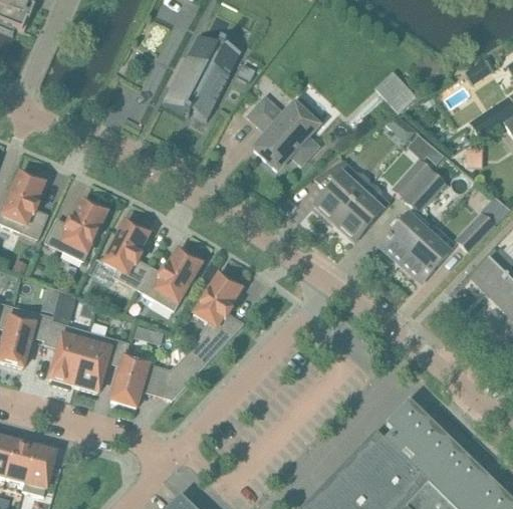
[(0,0),(0,27),(13,33),(14,32),(13,31),(15,26),(18,28),(24,30),(26,27),(35,4),(24,0),(0,0)]
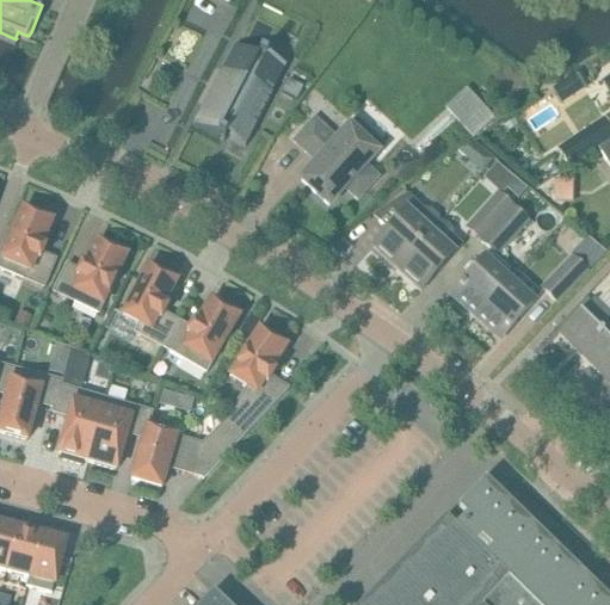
[(229,69),(211,103),(204,99),(195,121),(220,133),(222,129),(227,131),(246,141),(287,62),(262,49),(259,53),(235,41),(222,66),(229,69)]
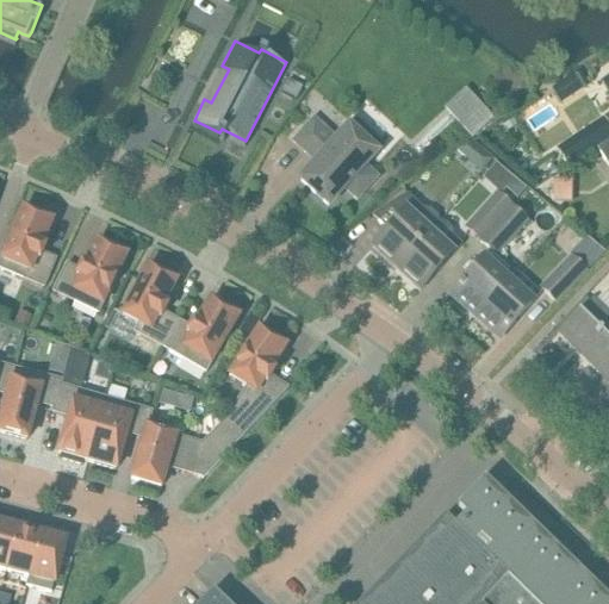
[(302,82),(287,74),(281,86),(296,93),(302,82)]
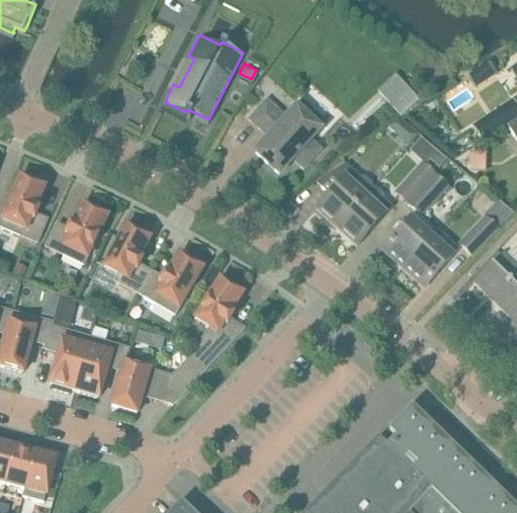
[(411,87),(393,103),(402,114),(420,97),(411,87)]
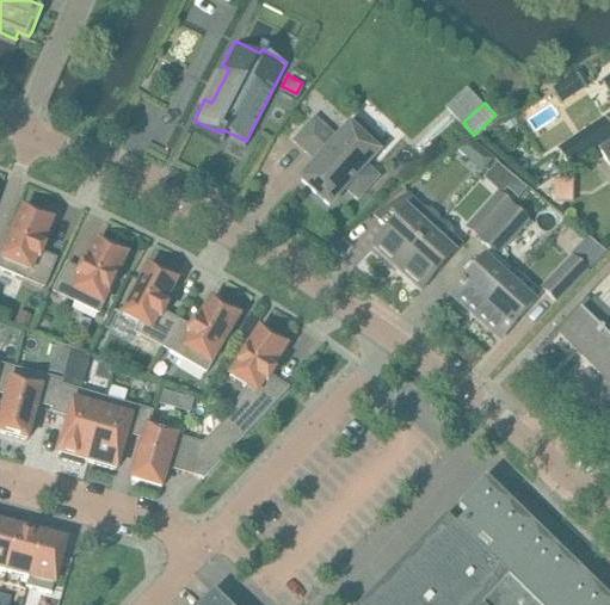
[(315,115),(294,137),(318,159),(301,177),(330,202),(346,184),(358,196),(379,173),(367,161),(379,149),(386,140),(357,115),(350,123),(338,135),(315,115)]
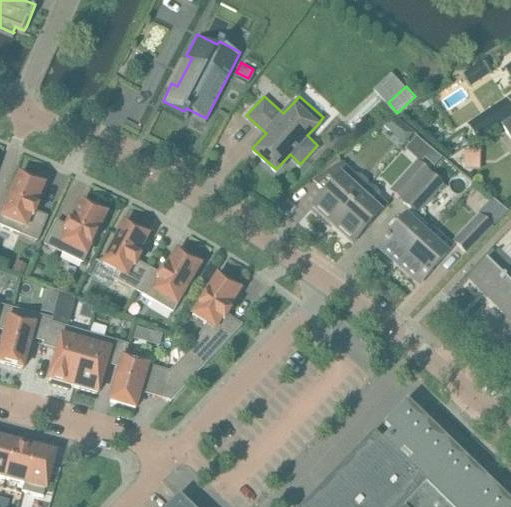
[(476,136),(501,120),(510,113),(510,101),(508,97),(492,107),(468,123),(476,136)]
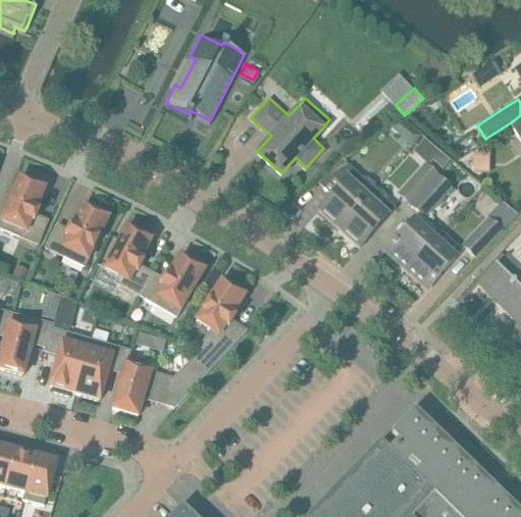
[(400,113),(391,124),(398,131),(401,134),(412,144),(422,133),(411,122),(410,122),(400,113)]
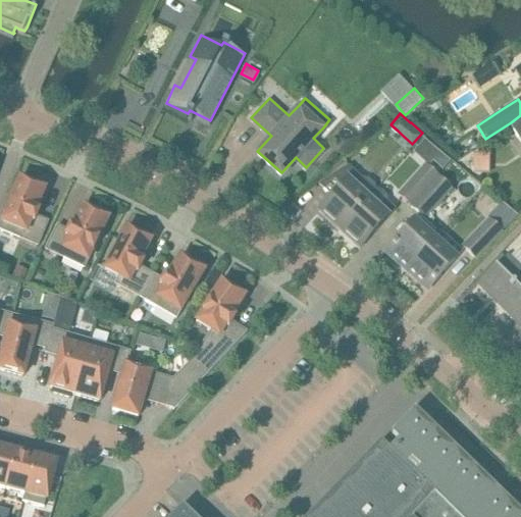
[(520,116),(511,122),(520,137),(520,116)]
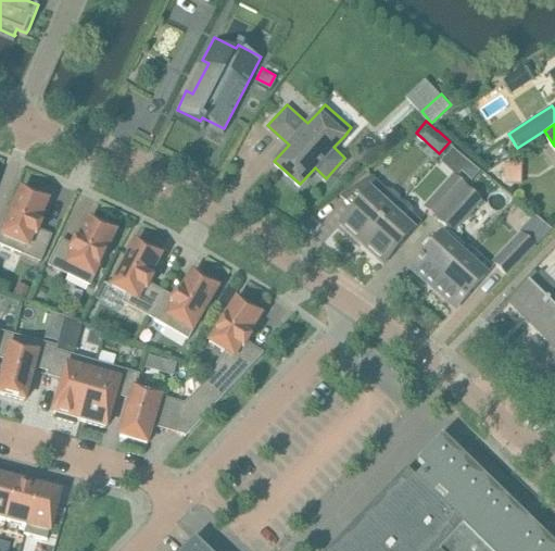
[(399,198),(399,193),(392,188),(388,188),(371,173),(356,183),(340,193),(353,205),(340,221),(362,240),(400,199),(399,198)]
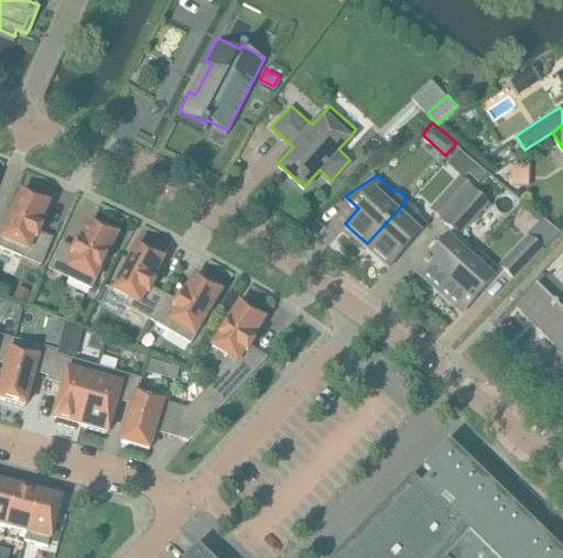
[(432,207),(445,219),(474,187),(461,175),(432,207)]
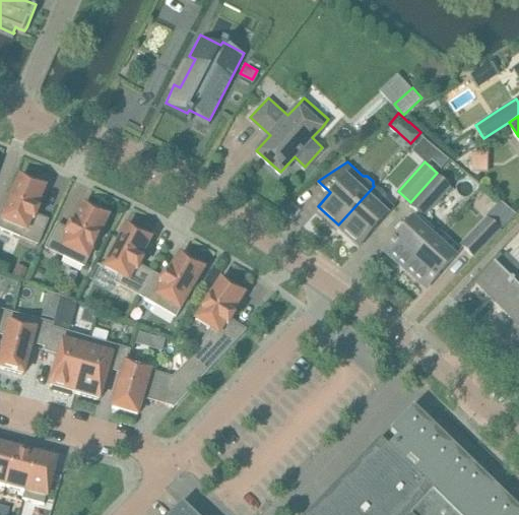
[(49,217),(37,212),(39,208),(36,207),(45,185),(39,182),(40,179),(22,171),(20,175),(20,174),(0,221),(0,224),(38,242),(49,217)]
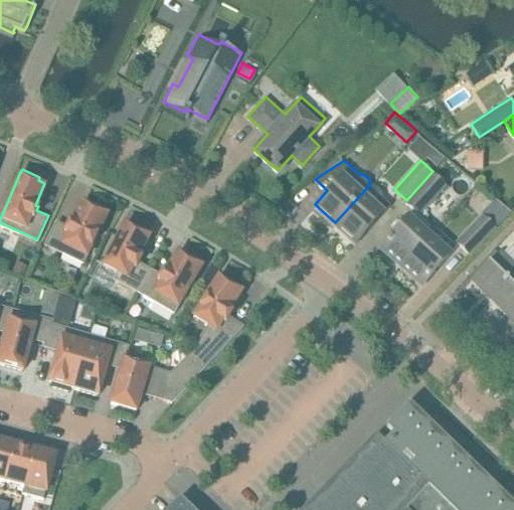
[(445,182),(433,171),(406,200),(418,211),(445,182)]
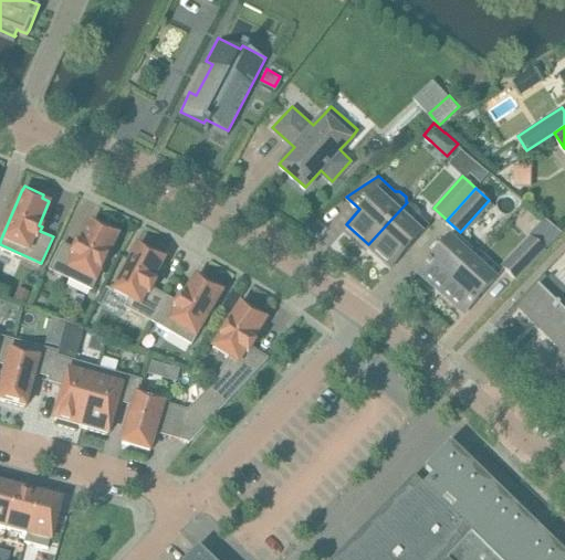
[(391,265),(429,222),(419,212),(418,209),(412,203),(408,202),(407,202),(368,244),(391,265)]
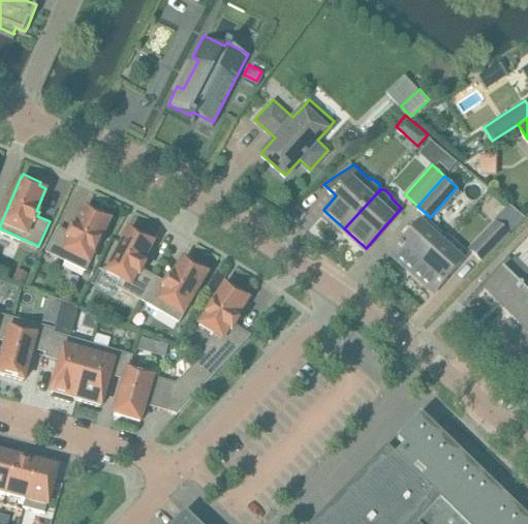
[(92,209),(85,206),(74,228),(71,227),(70,230),(58,225),(47,249),(86,269),(110,218),(110,217),(111,214),(93,206),(92,209)]
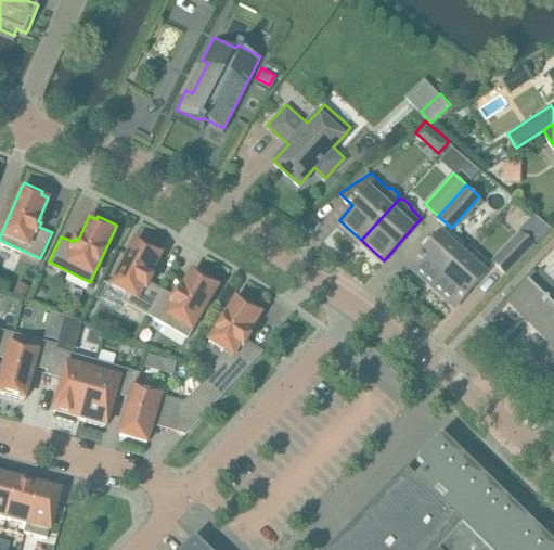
[(493,258),(505,271),(532,243),(520,230),(493,258)]
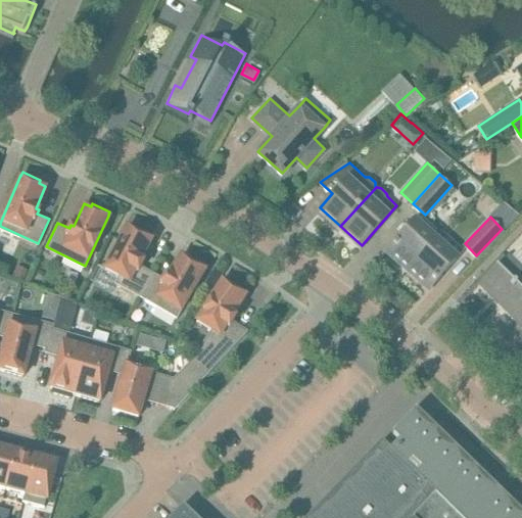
[(387,249),(408,268),(436,237),(416,219),(387,249)]
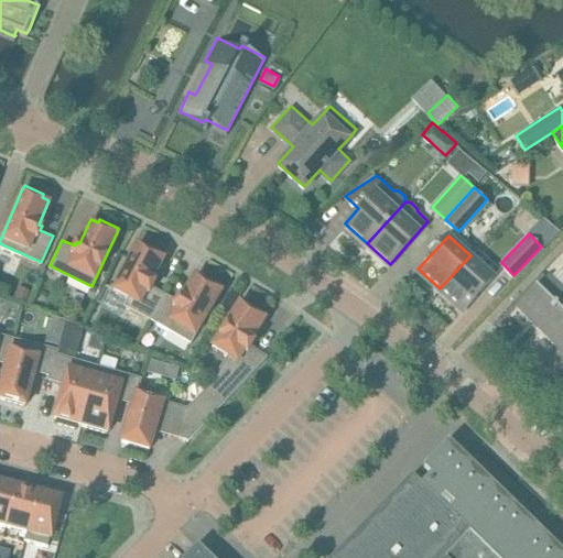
[(138,242),(114,287),(129,295),(125,303),(151,317),(164,292),(152,285),(154,282),(151,280),(163,256),(157,252),(159,249),(140,239),(138,243),(138,242)]
